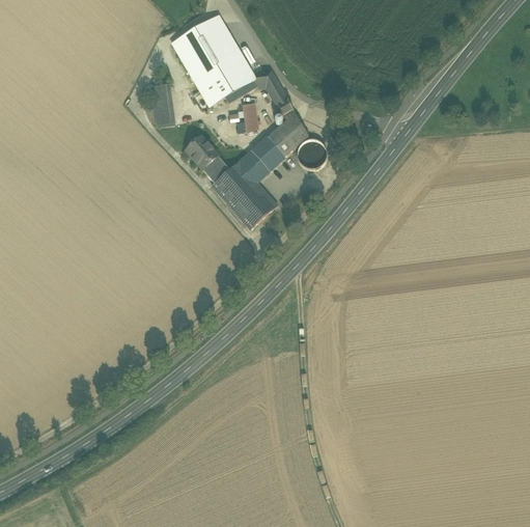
[(172,42),(210,105),(225,96),(227,101),(233,98),(231,94),(234,92),(236,95),(255,84),(255,78),(218,15),(172,42)]
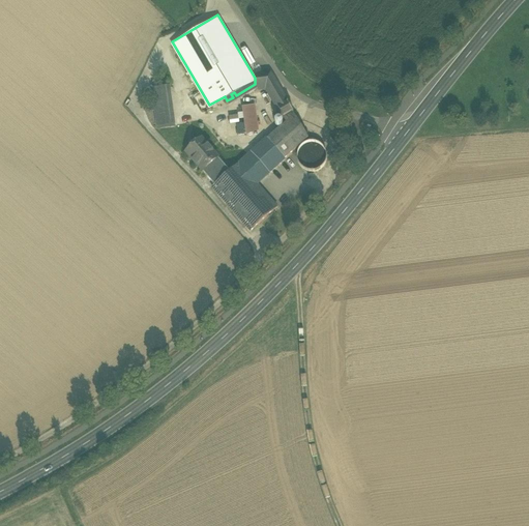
[(265,84),(278,107),(288,100),(269,70),(255,71),(257,85),(265,84)]
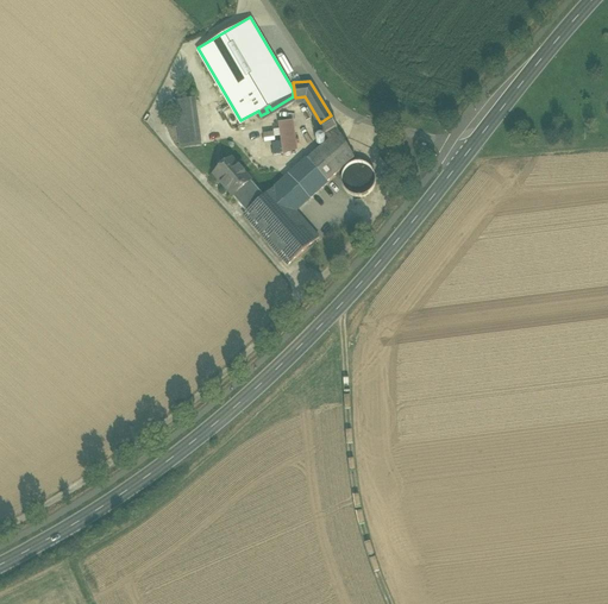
[(174,99),(180,143),(200,140),(194,95),(174,99)]
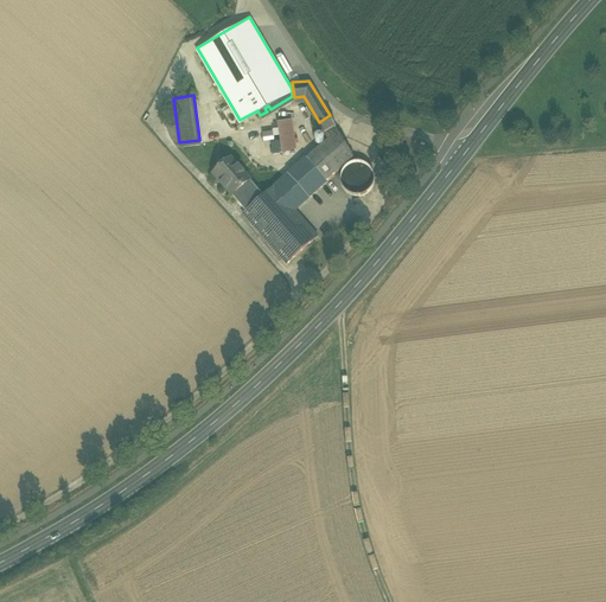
[(333,123),(330,115),(319,122),(323,129),(333,123)]
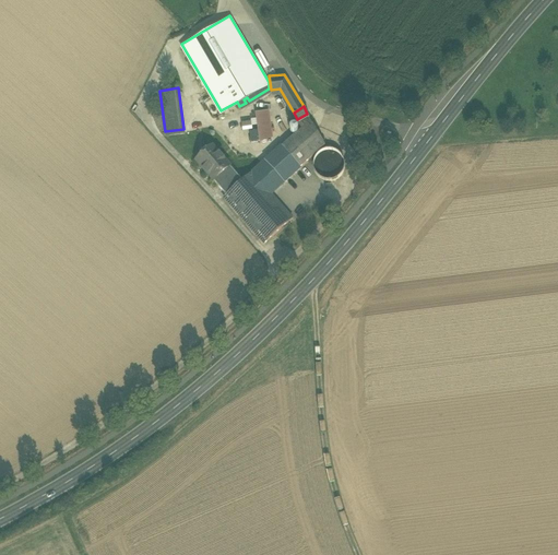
[(256,109),(260,137),(271,136),(266,108),(256,109)]
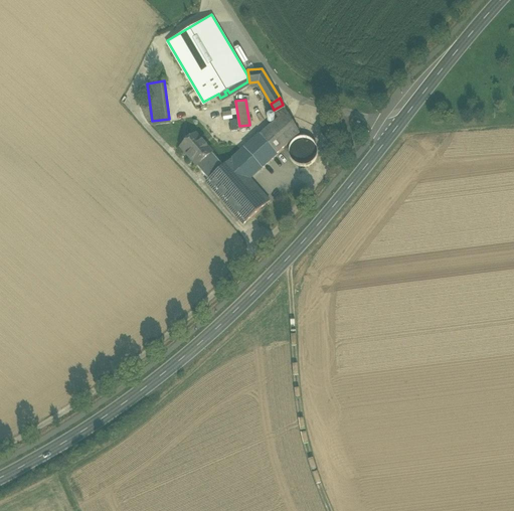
[(286,109),(283,105),(274,110),(277,116),(244,145),(222,164),(208,177),(205,179),(242,220),(268,198),(247,175),(299,131),(286,109)]
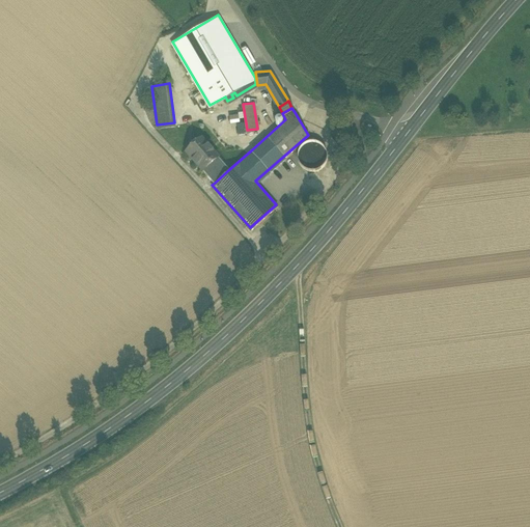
[(186,149),(202,168),(217,155),(218,155),(201,136),(186,149)]
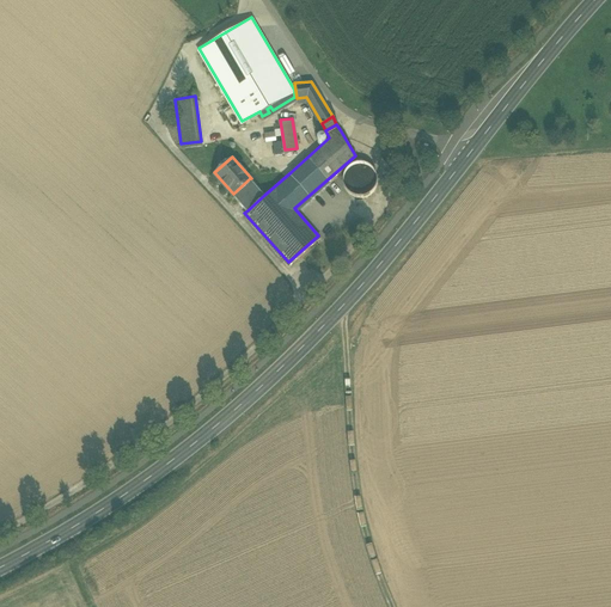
[(371,189),(374,184),(377,177),(376,171),(372,166),(368,161),(362,159),(355,159),(349,161),(346,166),(342,172),(342,178),(343,184),(348,189),(353,192),(360,194),(366,192),(371,189)]
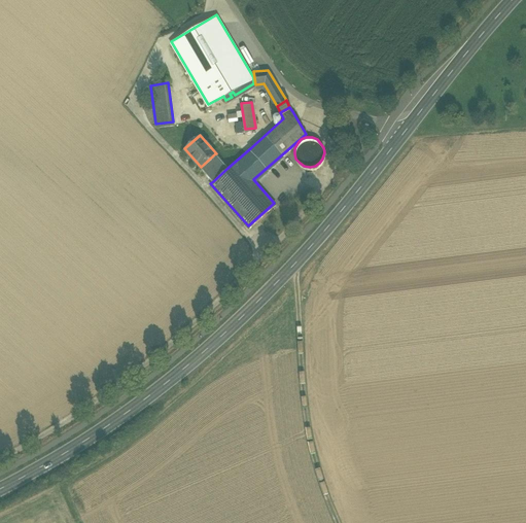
[(201,167),(213,181),(228,168),(215,153),(201,167)]
